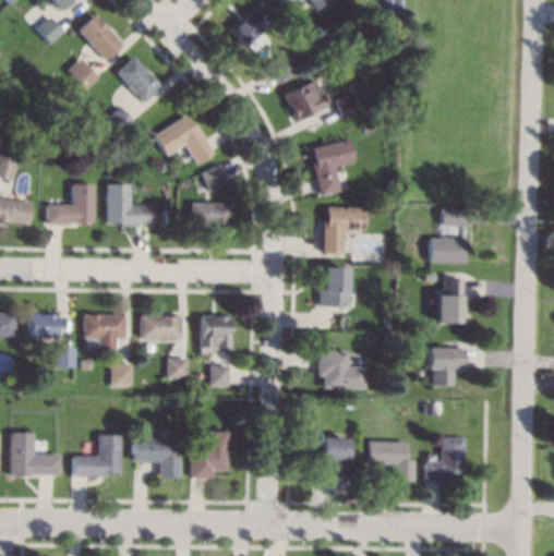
[(73,0),(61,12),(55,5),(52,8),(46,1),(47,0),(73,0)]
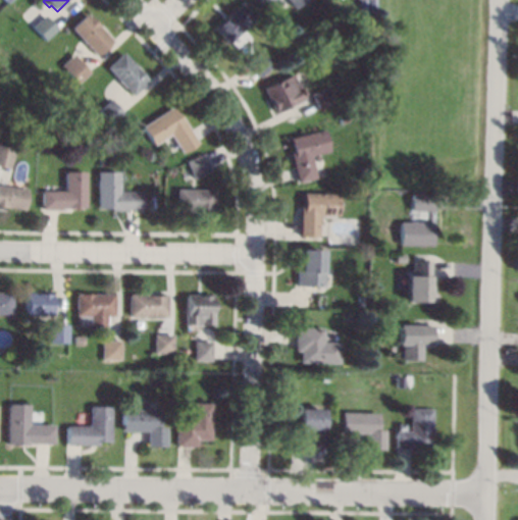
[(308,0),(297,9),(289,0),(276,0),(266,8),(260,0),(308,0)]
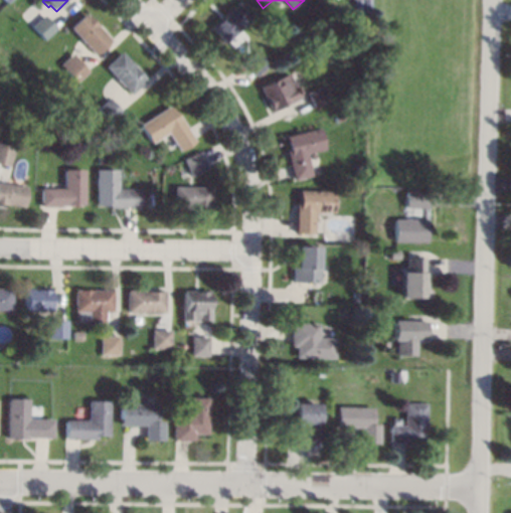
[(254,19),(227,44),(212,28),(240,3),(254,19)]
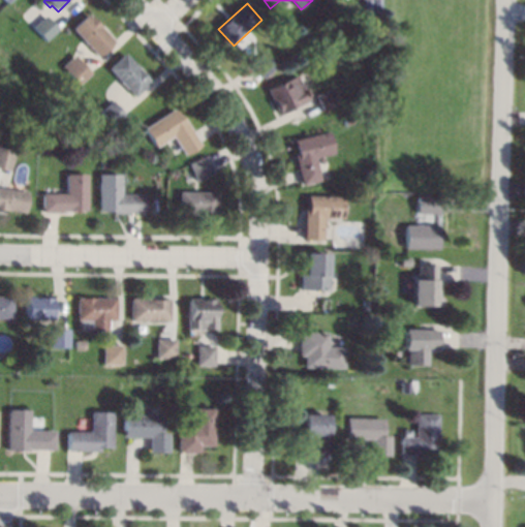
[(116,42),(99,57),(74,29),(91,14),(116,42)]
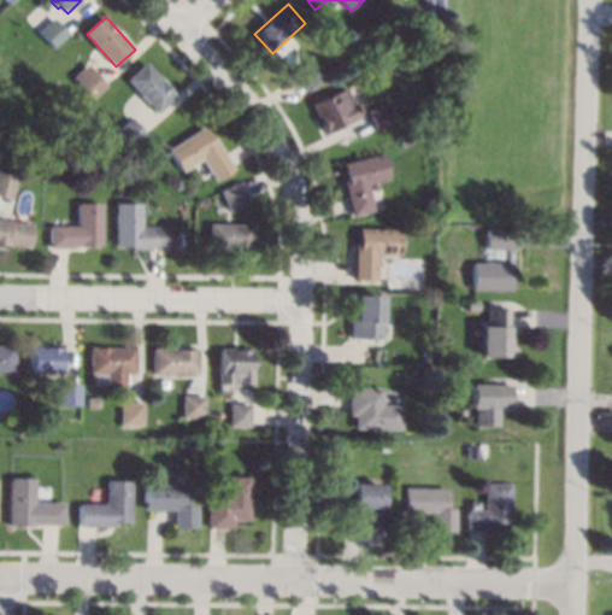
[(71,35),(57,50),(41,33),(56,18),(71,35)]
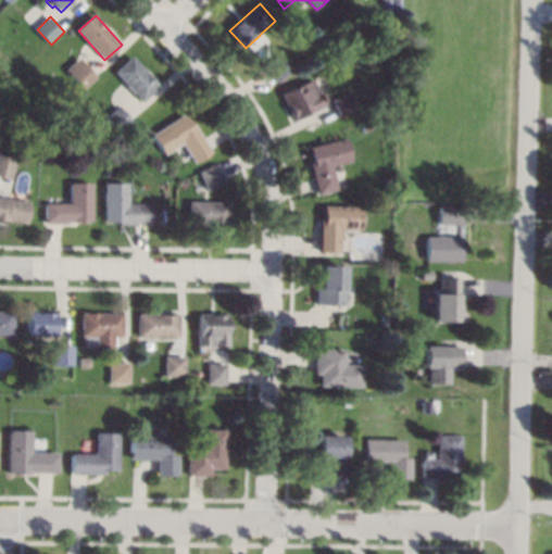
[(161,87),(143,103),(116,73),(133,57),(161,87)]
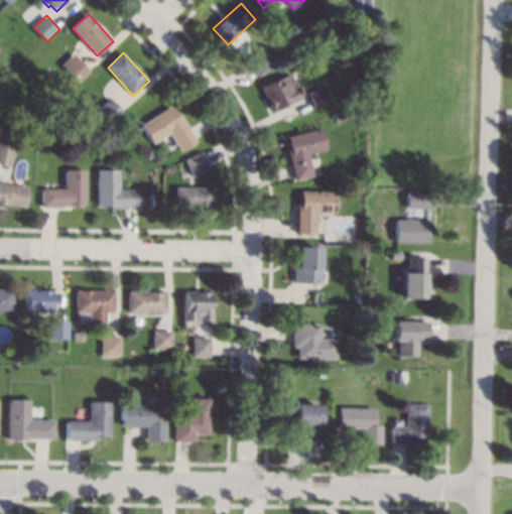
[(91,72),(79,84),(62,66),(75,54),(91,72)]
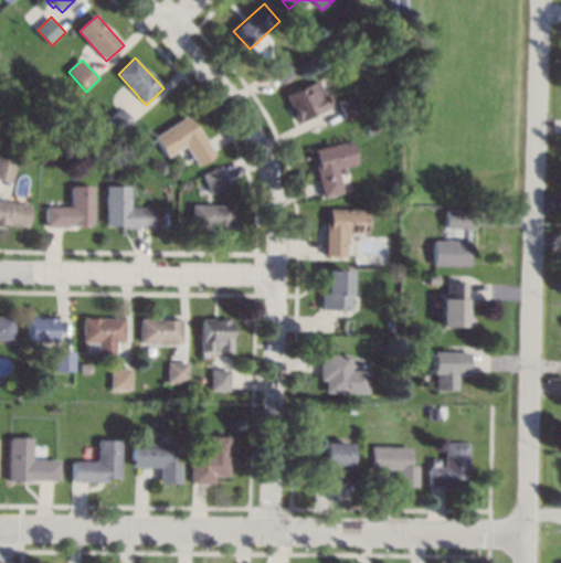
[(334,108),(303,124),(289,97),(320,82),(334,108)]
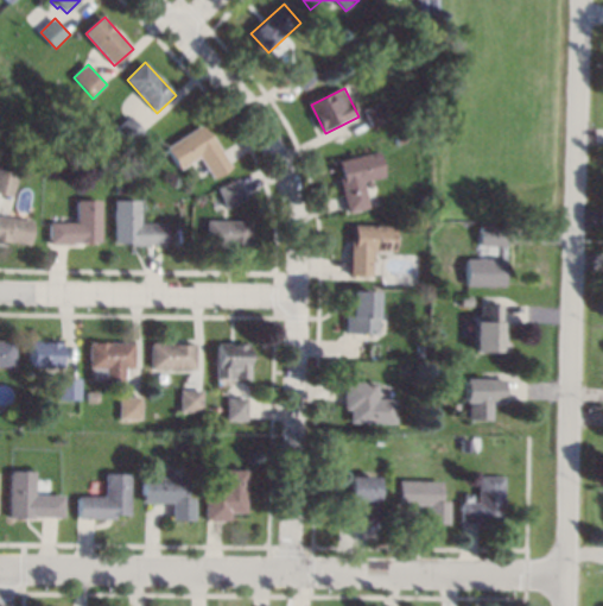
[(392,121),(374,130),(366,111),(383,102),(392,121)]
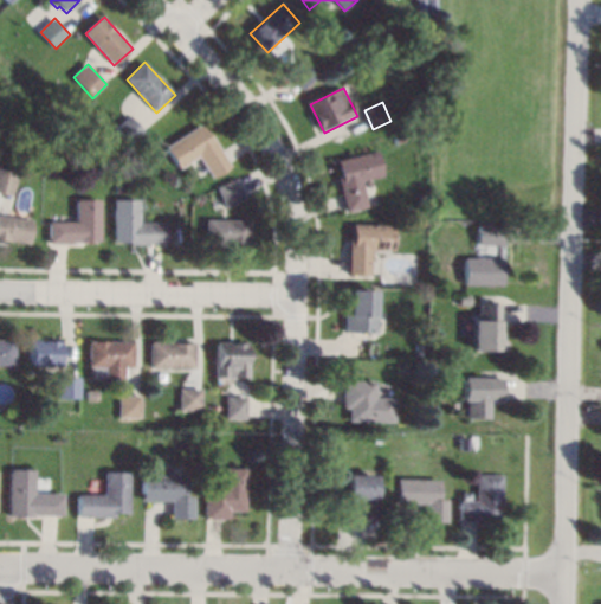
[(146,133),(133,146),(117,129),(131,116),(146,133)]
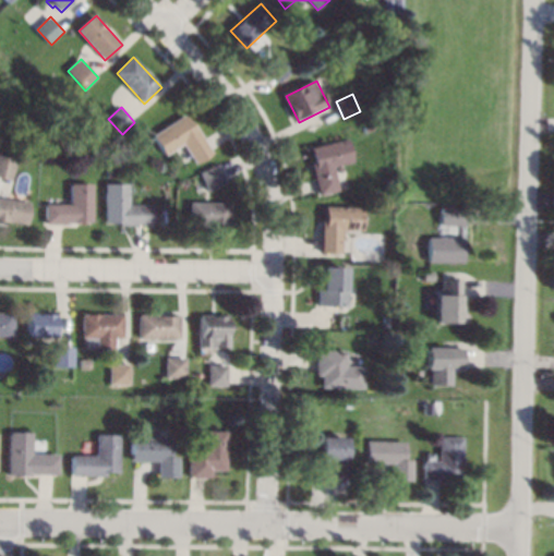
[(194,128),(196,127),(214,154),(197,165),(184,145),(167,156),(155,136),(187,116),(194,128)]
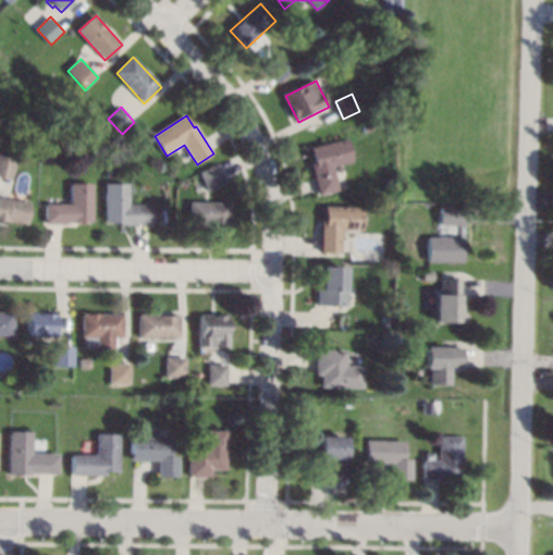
[(377,131),(368,134),(366,126),(375,123),(377,131)]
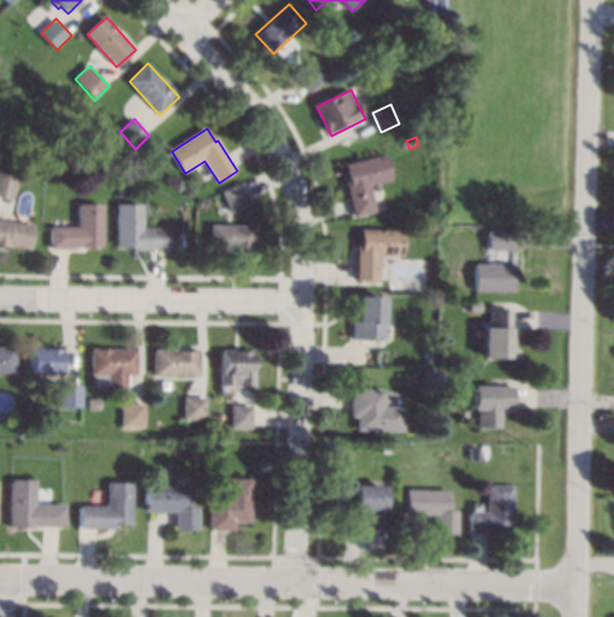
[(394,180),(372,185),(378,212),(357,217),(348,183),(351,182),(347,166),(388,155),(394,180)]
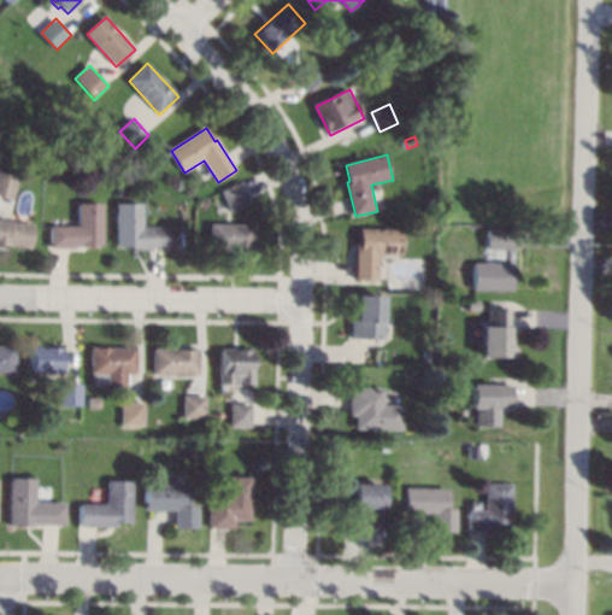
[(0,171),(19,177),(13,201),(0,198),(0,171)]
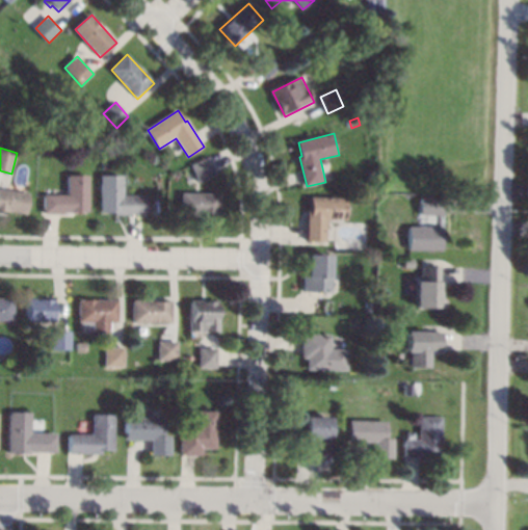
[(218,175),(201,183),(192,165),(210,157),(218,175)]
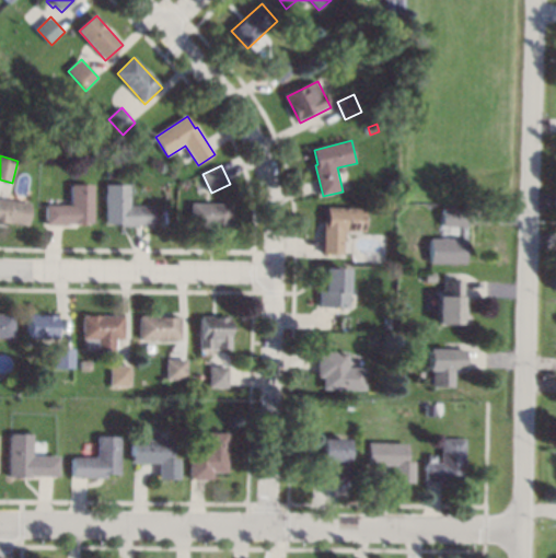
[(118,179),(109,179),(109,171),(118,171),(118,179)]
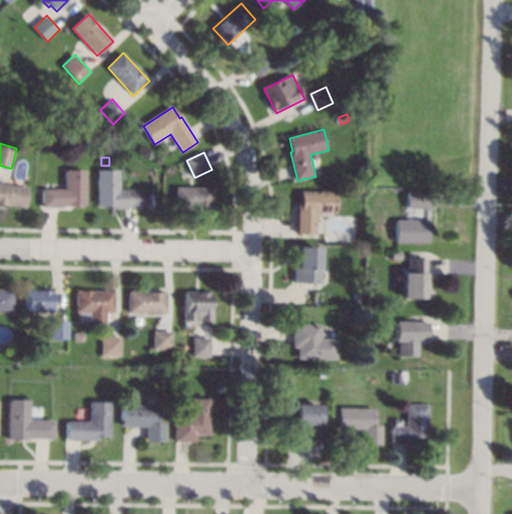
[(87,171),(86,207),(74,206),(74,208),(61,208),(61,209),(43,209),(43,189),(67,189),(67,170),(87,171)]
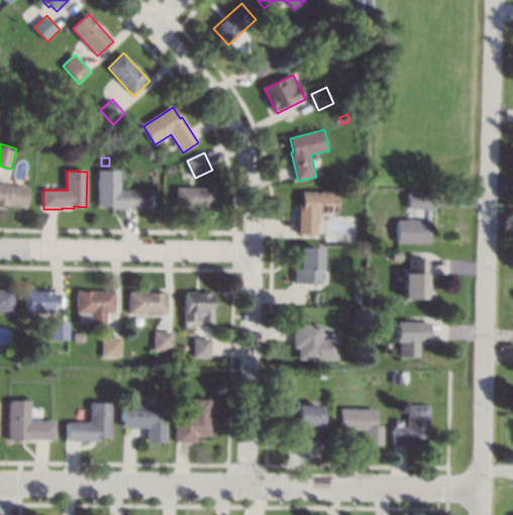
[(120,191),(142,191),(142,209),(112,209),(112,206),(99,206),(99,171),(120,171),(120,191)]
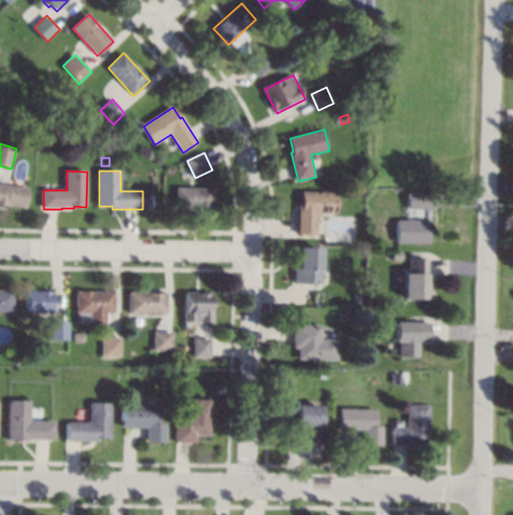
[(0,184),(28,188),(26,208),(0,205),(0,184)]
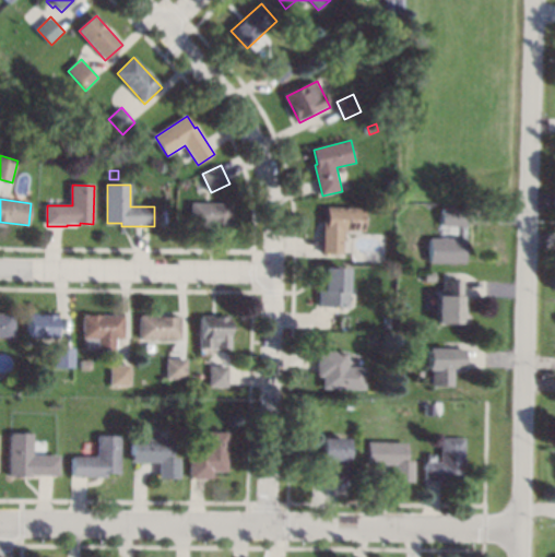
[(234,204),(233,228),(192,227),(192,203),(234,204)]
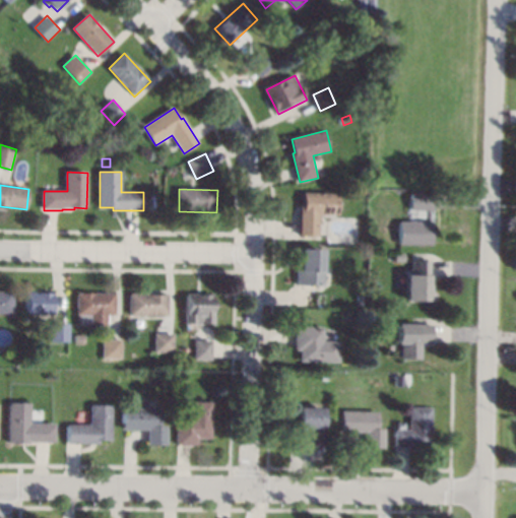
[(341,194),(340,216),(322,215),(321,237),(301,236),(302,206),(305,207),(306,193),(341,194)]
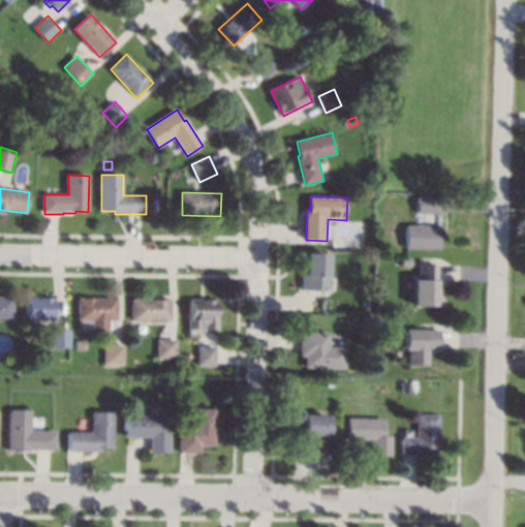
[(440,215),(420,215),(420,198),(440,198),(440,215)]
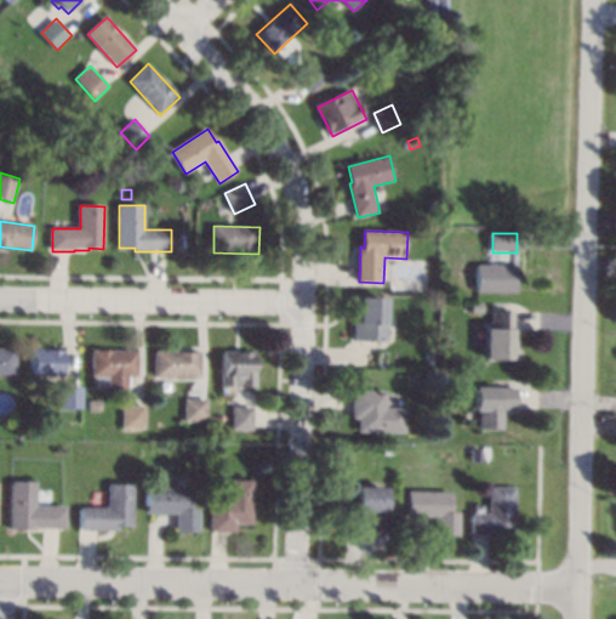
[(518,294),(479,293),(479,266),(519,266),(518,294)]
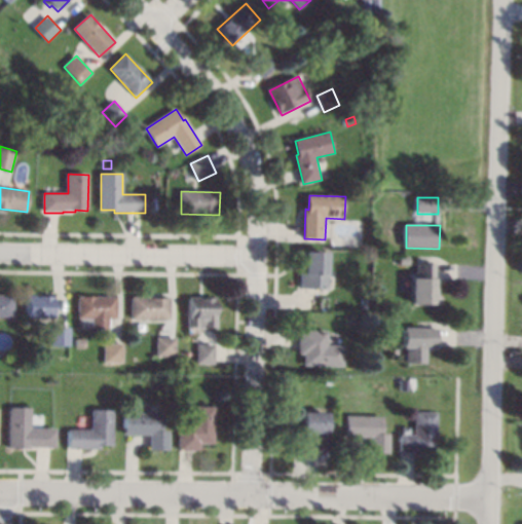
[(329,254),(328,271),(330,271),(329,291),(302,289),(304,253),(329,254)]
